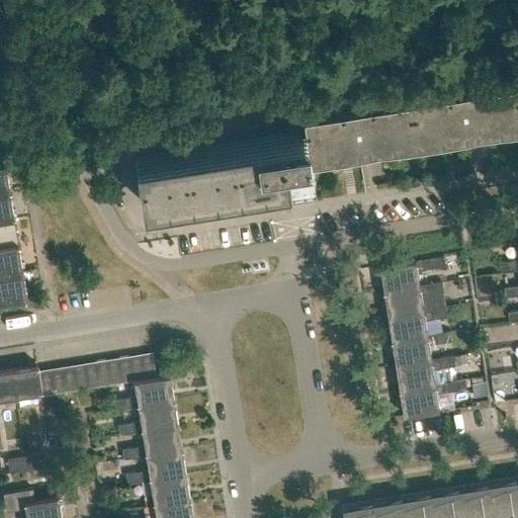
[(517,91),(516,82),(410,99),(417,144),(517,126),(517,91)]
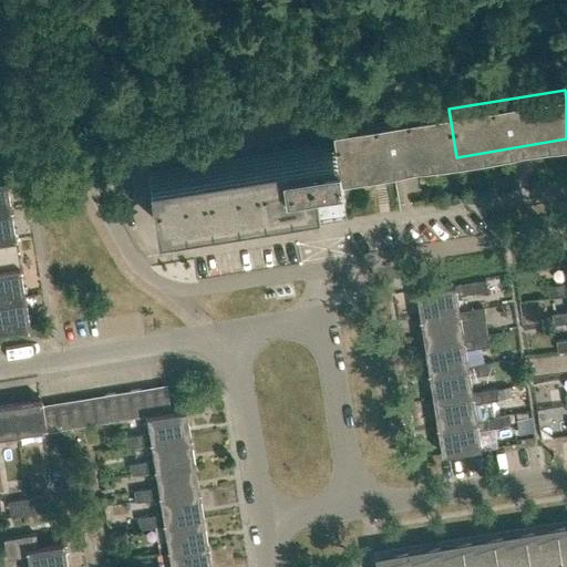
[(331,127),(334,145),(340,182),(368,177),(367,172),(456,157),(449,109),(331,127)]
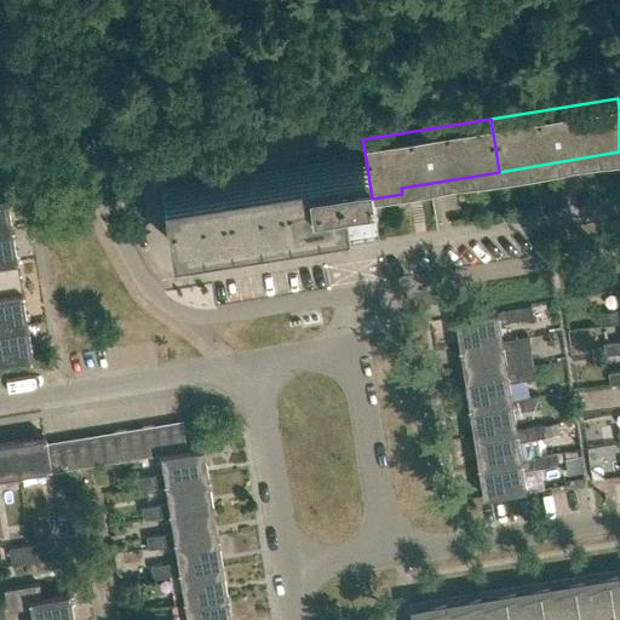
[(373,204),(372,199),(366,159),(308,168),(162,191),(170,242),(345,213),(344,208),(373,204)]
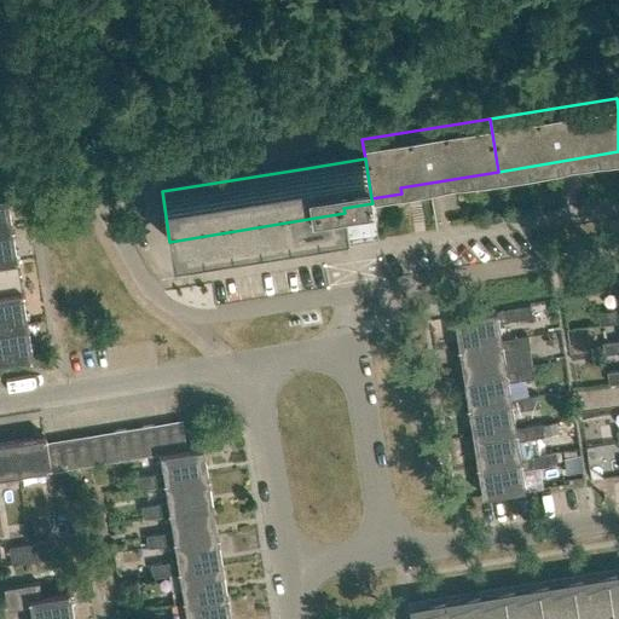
[(0,230),(11,229),(6,196),(0,196),(0,230)]
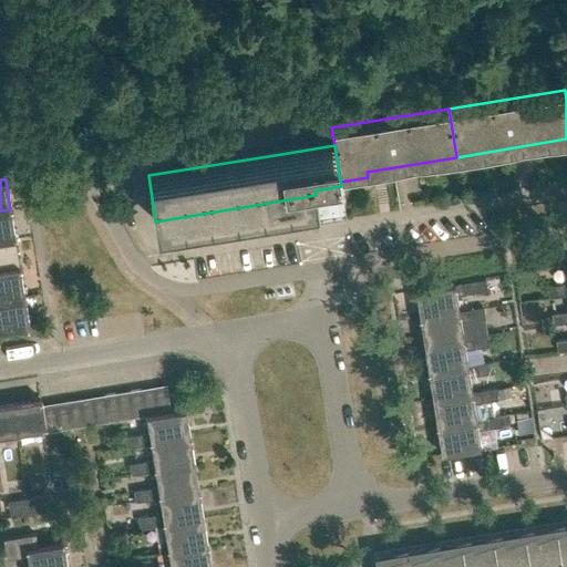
[(0,261),(1,270),(20,267),(10,209),(0,210),(0,261)]
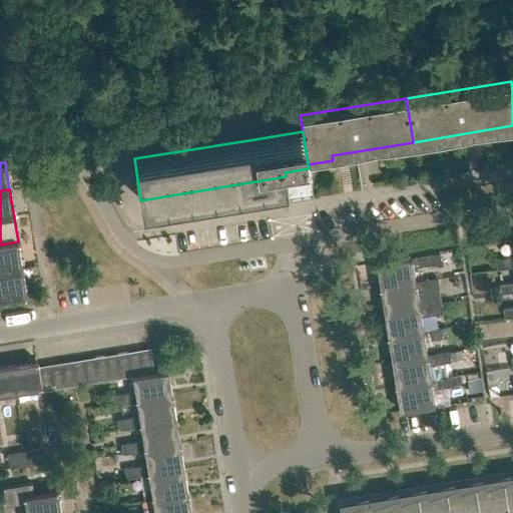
[(0,271),(22,268),(18,241),(1,244),(0,236),(0,271)]
